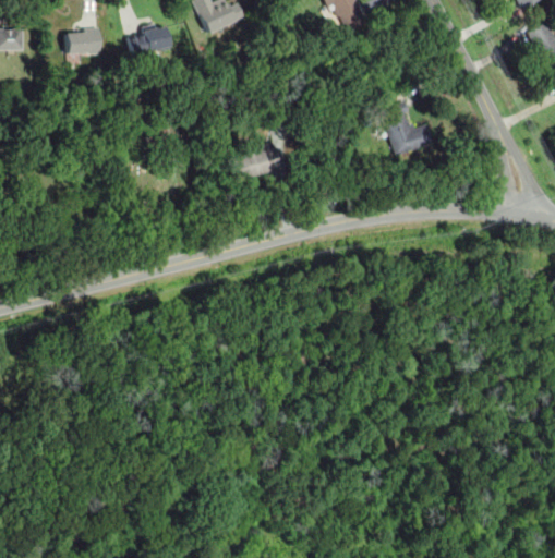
[(193,0),(208,34),(236,22),(226,0),(217,0),(213,2),(212,0),(193,0)]
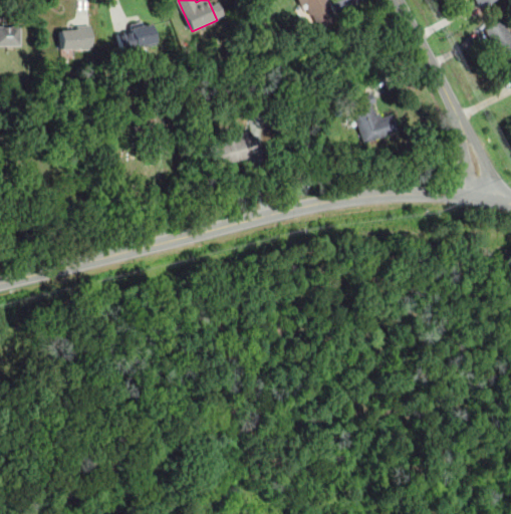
[(339,19),(329,0),(306,0),(320,29),(339,19)]
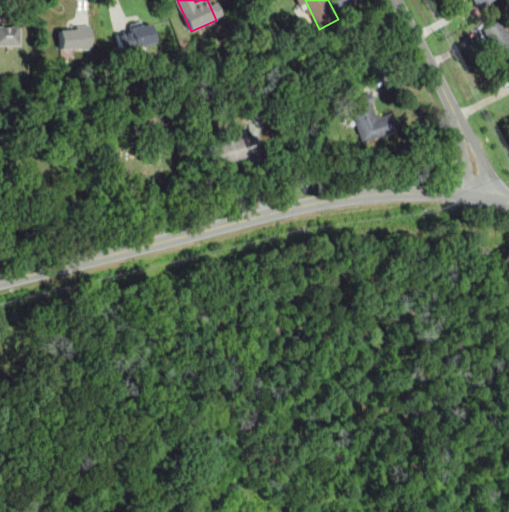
[(474,0),(478,8),(494,0),(474,0)]
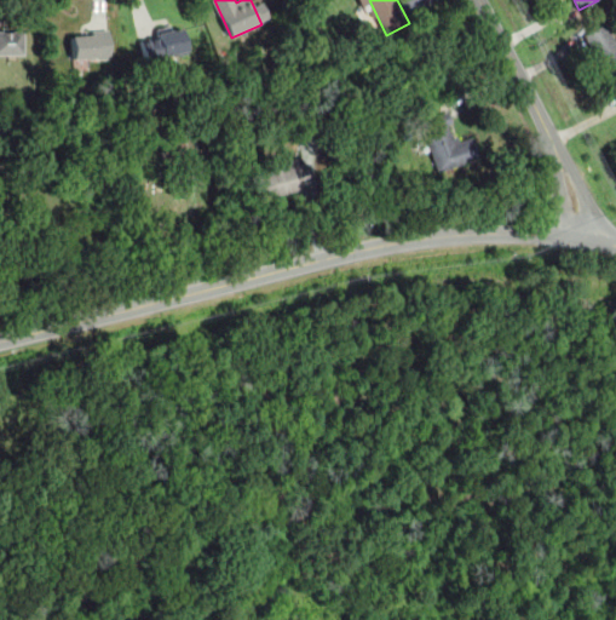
[(587,34),(609,84),(615,80),(615,36),(610,24),(587,34)]
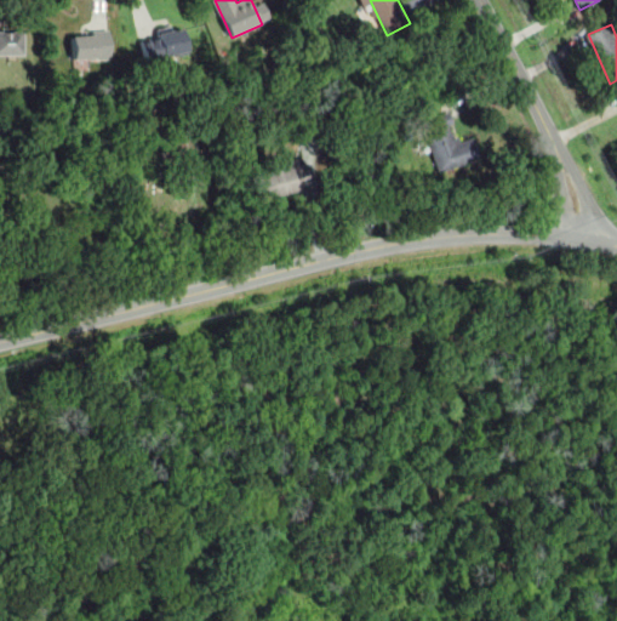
[(143,38),(147,62),(189,53),(186,29),(143,38)]
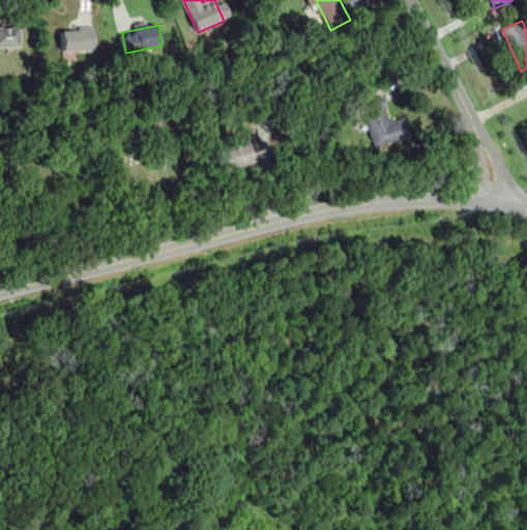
[(0,47),(21,47),(21,27),(0,27),(0,47)]
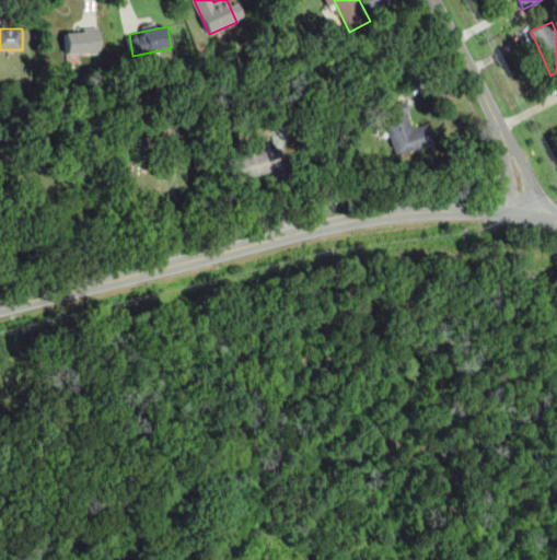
[(102,55),(102,30),(67,30),(67,55),(102,55)]
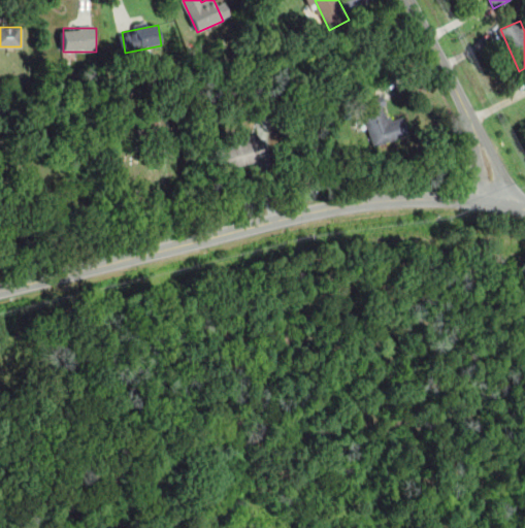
[(393,129),(383,94),(361,100),(373,144),(406,135),(403,126),(393,129)]
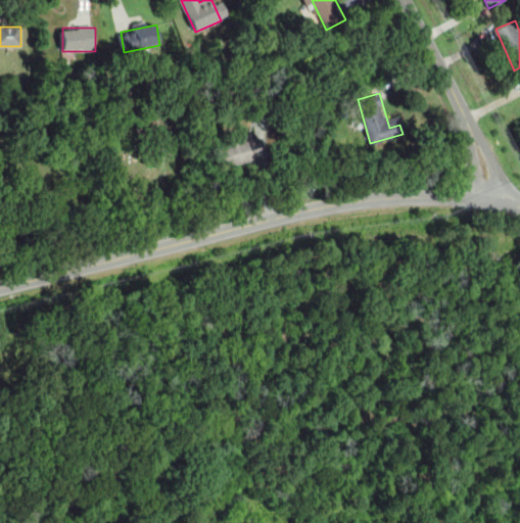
[(264,158),(258,135),(238,140),(239,143),(215,148),(219,169),(264,158)]
